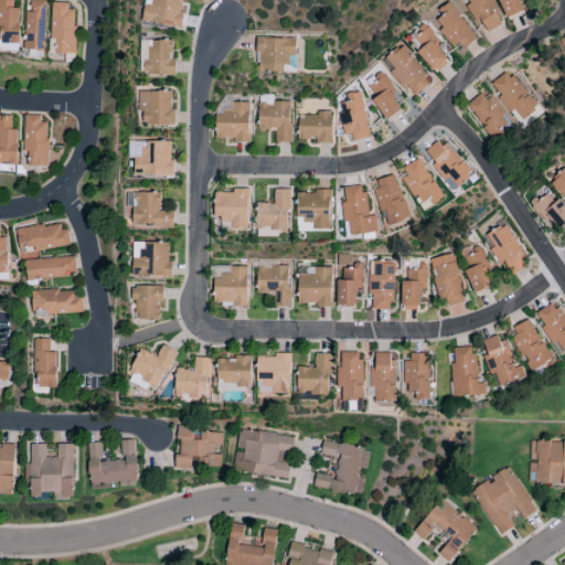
[(0,0),(0,42),(19,43),(20,9),(12,9),(12,0),(0,0)]
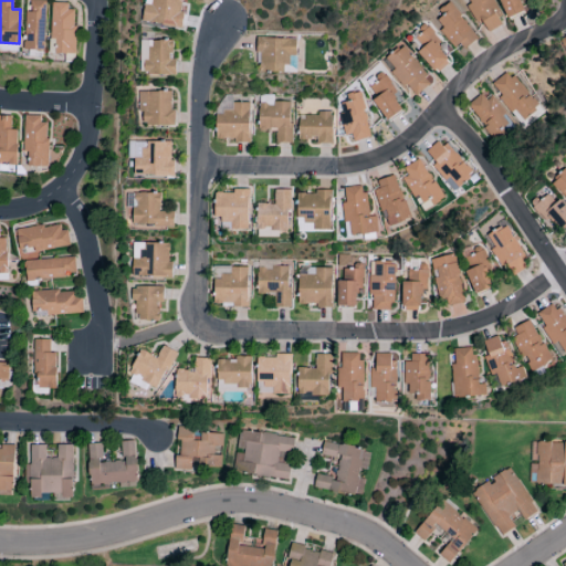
[(45,1),(27,0),(25,51),(44,51),(45,1)]
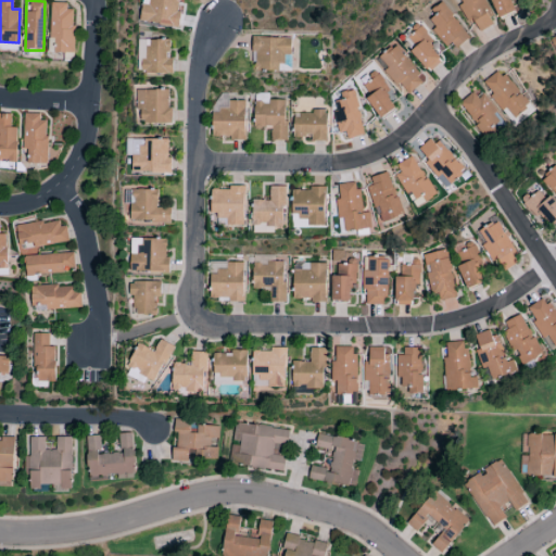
[(178,26),(179,0),(141,0),(140,24),(178,26)]
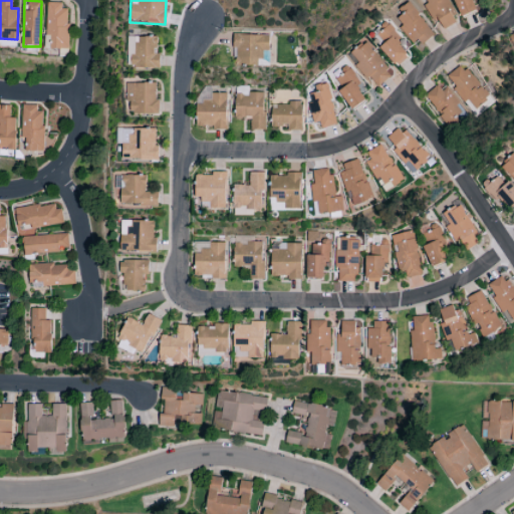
[(424,0),(427,4),(424,5),(433,23),(438,20),(443,29),(458,22),(446,0),(424,0)]
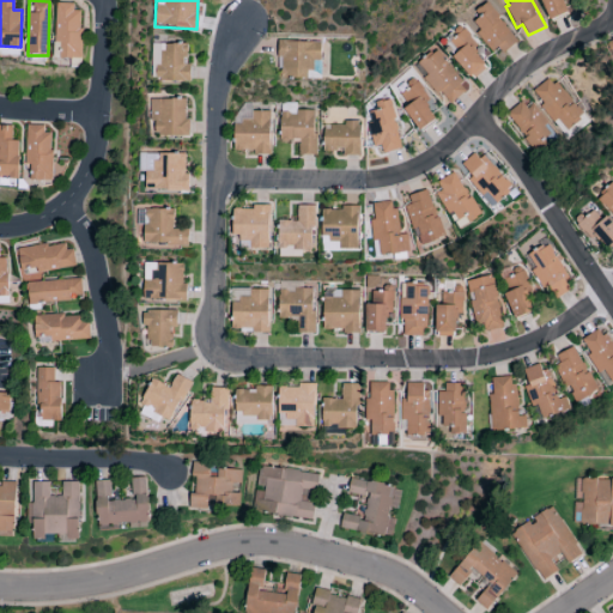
[(540,0),(550,23),(571,13),(565,0),(540,0)]
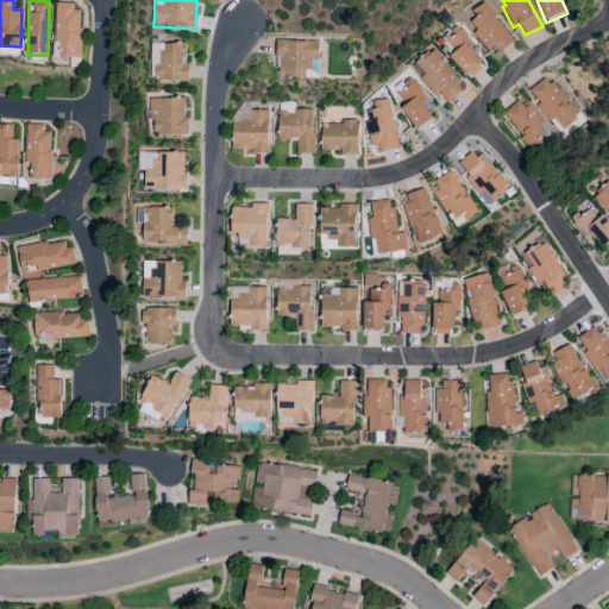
[(465,16),(495,56),(514,42),(483,2),(465,16)]
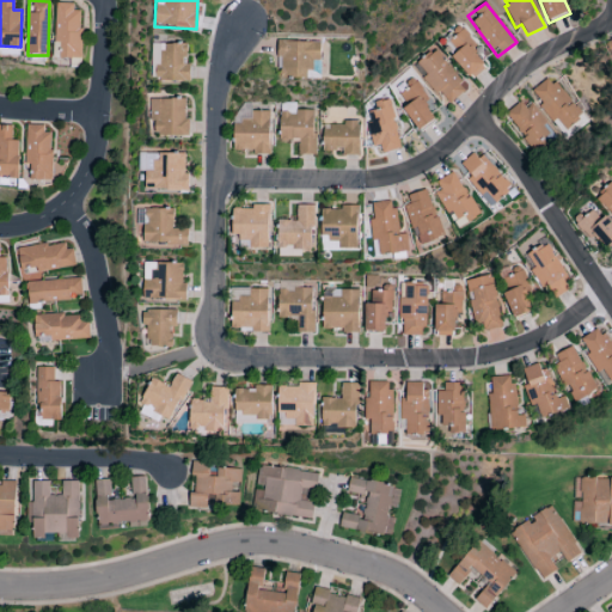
[(80,4),(56,4),(55,43),(60,43),(60,59),(79,59),(80,4)]
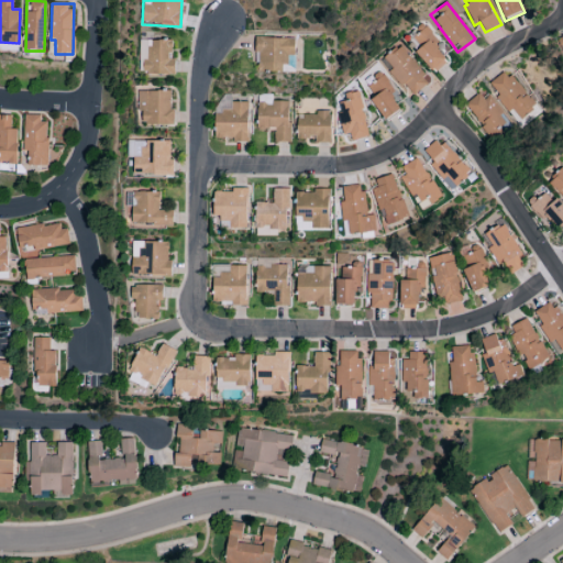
[(408,42),(433,74),(449,62),(424,29),(408,42)]
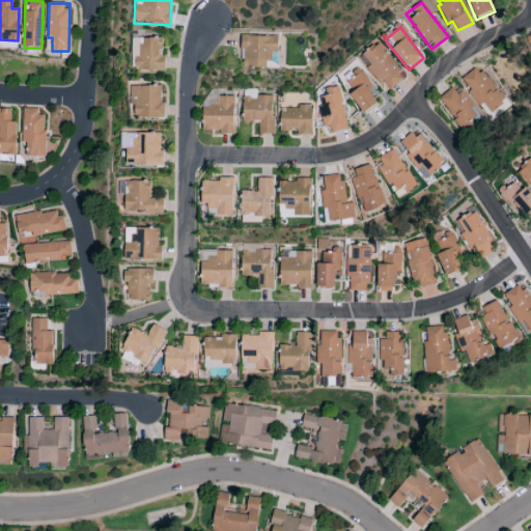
[(269,68),(269,52),(277,53),(278,37),(240,36),(240,50),(244,50),(244,67),(269,68)]
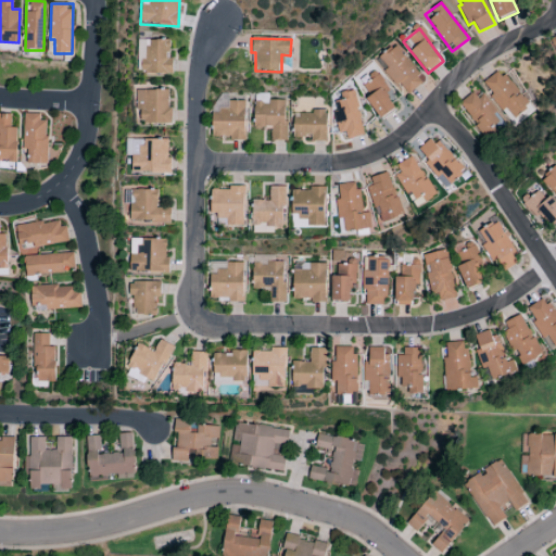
[(171,73),(171,40),(143,40),(143,74),(171,73)]
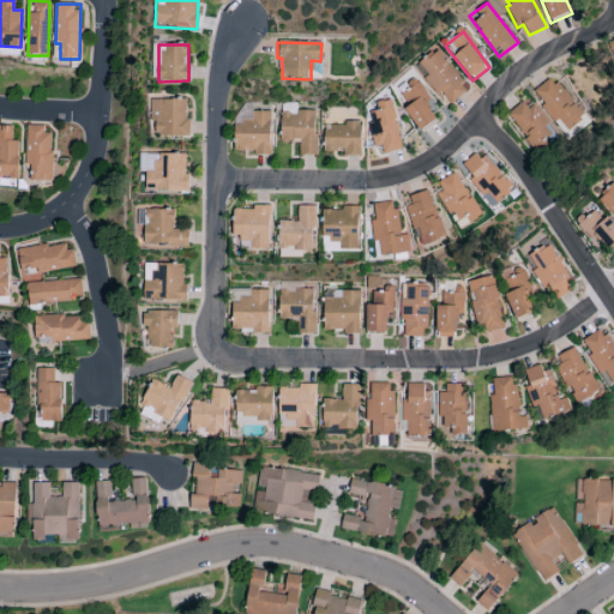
[(469,89),(434,50),(419,65),(428,77),(423,80),(438,96),(441,92),(451,104),(469,89)]
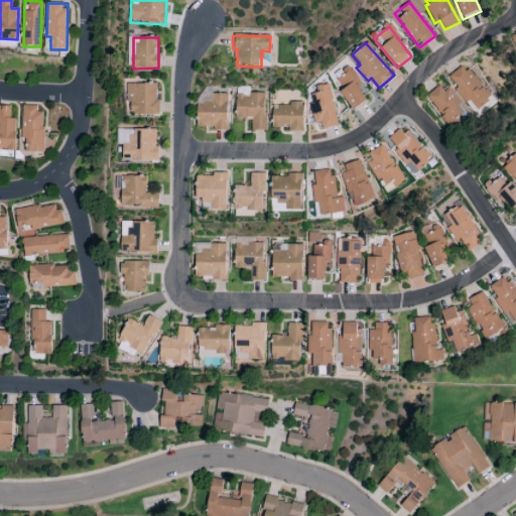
[(490,98),(464,65),(447,77),(473,110),(490,98)]
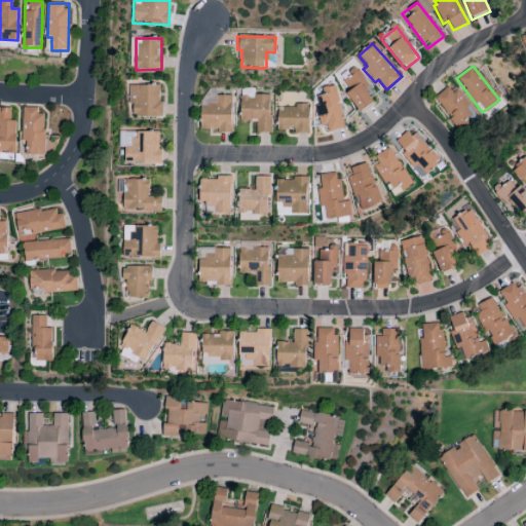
[(355,112),(374,106),(361,72),(342,79),(355,112)]
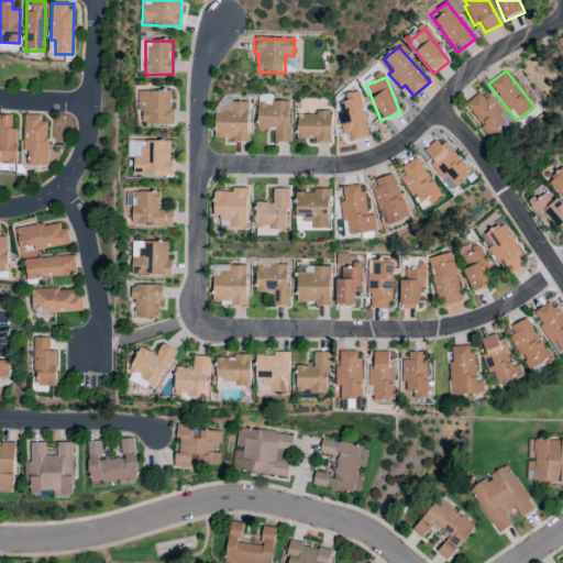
[(139,91),(140,125),(172,124),(172,90),(139,91)]
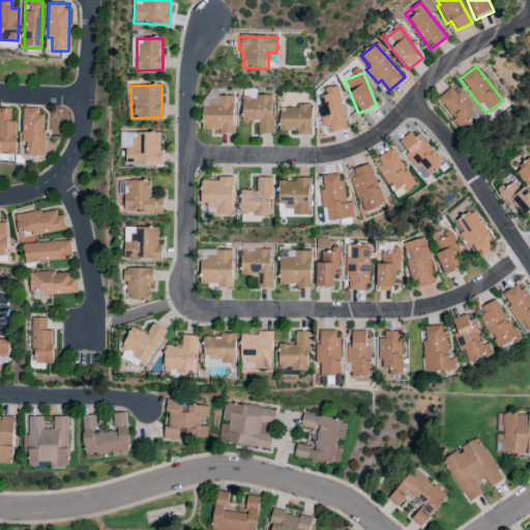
[(437,99),(461,129),(477,115),(453,85),(437,99)]
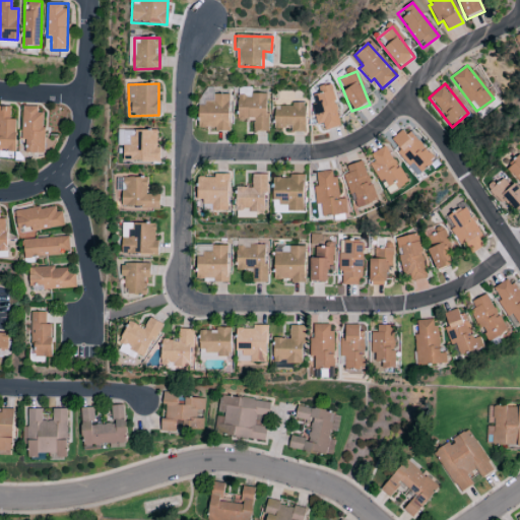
[(340,126),(330,85),(321,87),(322,93),(311,96),(318,125),(322,124),(324,130),(340,126)]
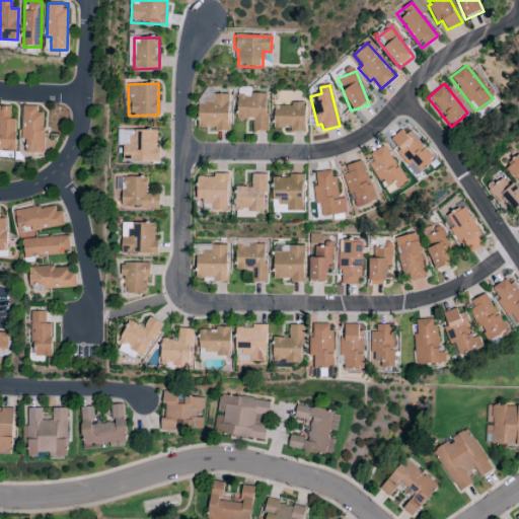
[(236,119),(253,120),(252,131),(266,131),(267,94),(237,93),(236,119)]
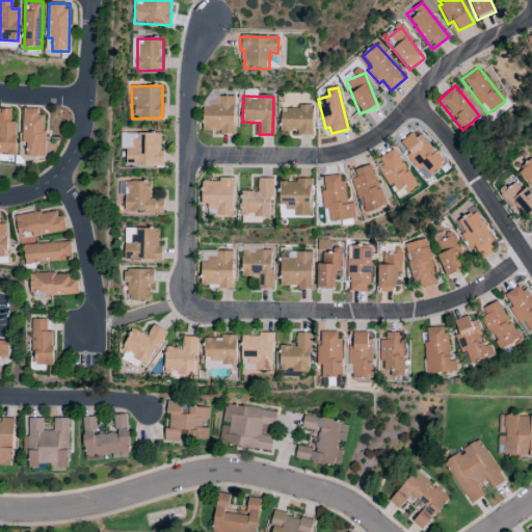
[(233,97),(217,98),(217,106),(203,106),(203,131),(219,131),(219,134),(234,134),(233,97)]
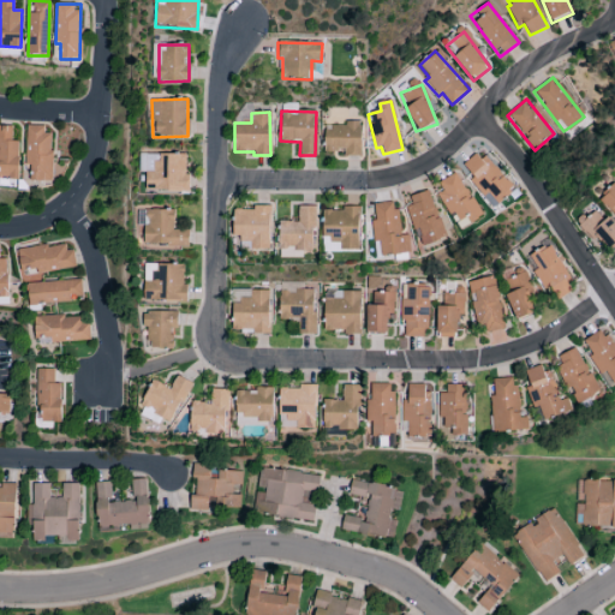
[(360,156),(360,124),(323,124),(324,153),(344,151),(344,156),(360,156)]
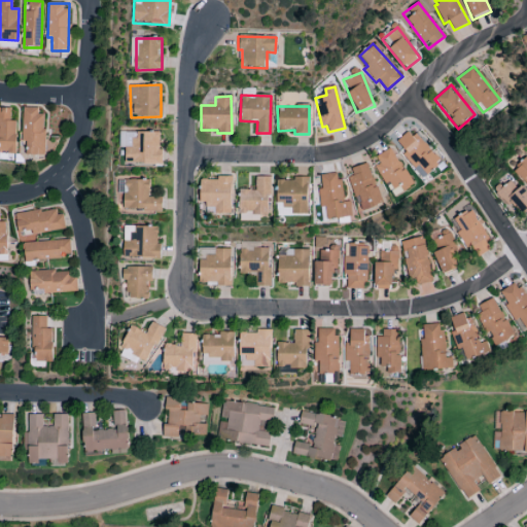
[(16,121),(10,121),(10,108),(0,108),(0,151),(15,152),(16,121)]
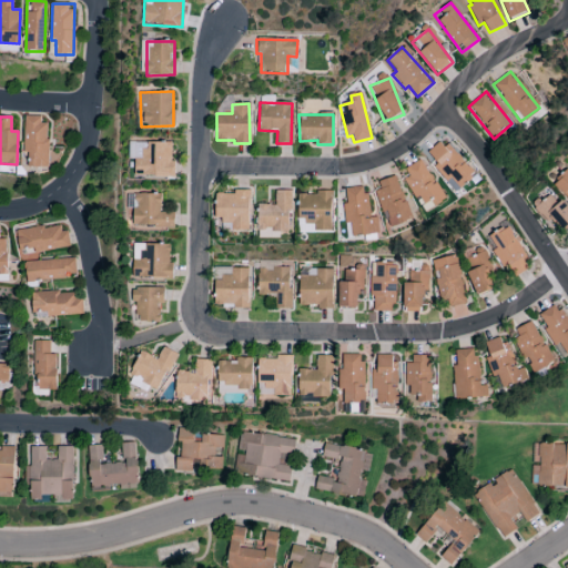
[(23,153),(29,153),(28,168),(46,168),(47,117),(24,117),(23,153)]
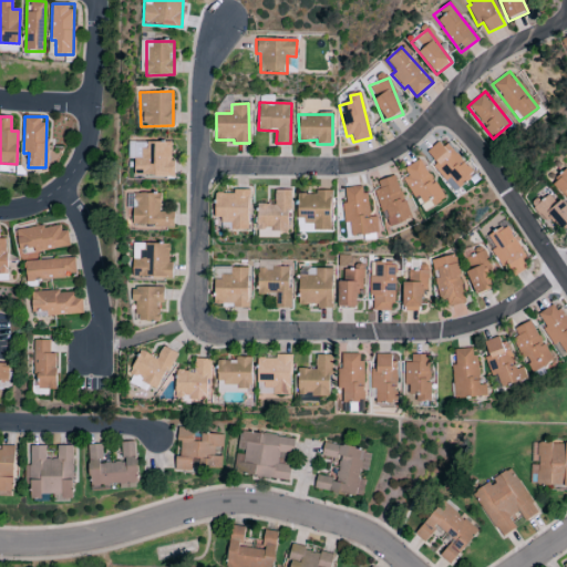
[(445,182),(449,178),(457,188),(473,175),(441,138),(426,152),(436,163),(432,166),(445,182)]
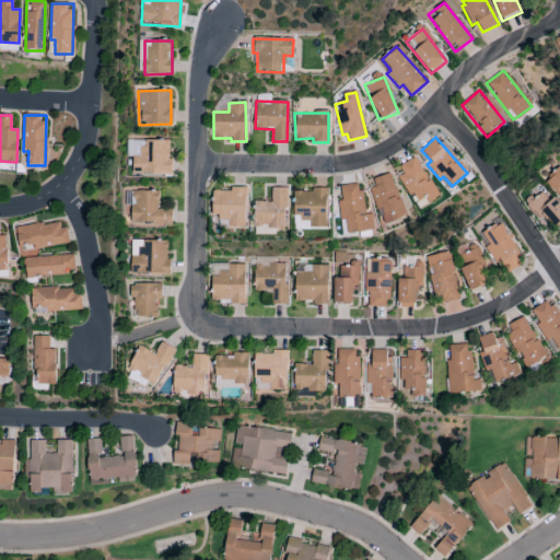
[(168,141),(132,140),(132,173),(172,174),(172,159),(168,159),(168,141)]
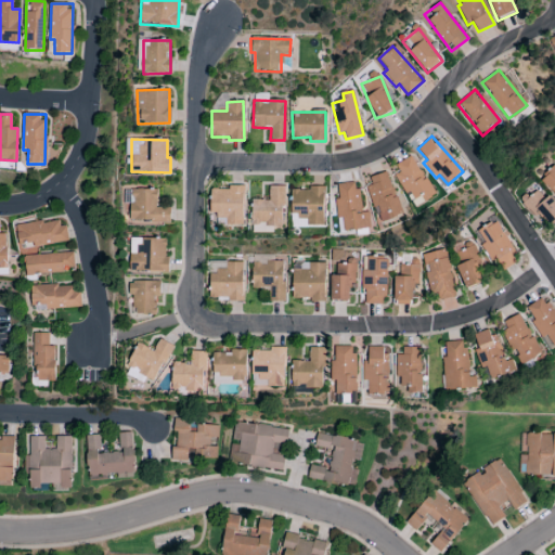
[(396,175),(411,202),(421,196),(424,202),(435,195),(412,156),(396,165),(400,172),(396,175)]
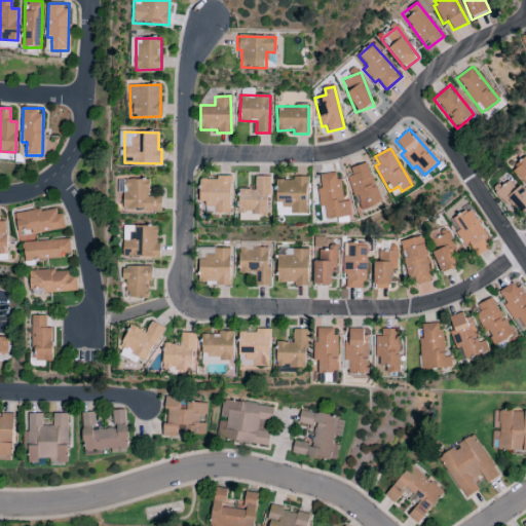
[(525,157),(513,168),(525,184),(525,157)]
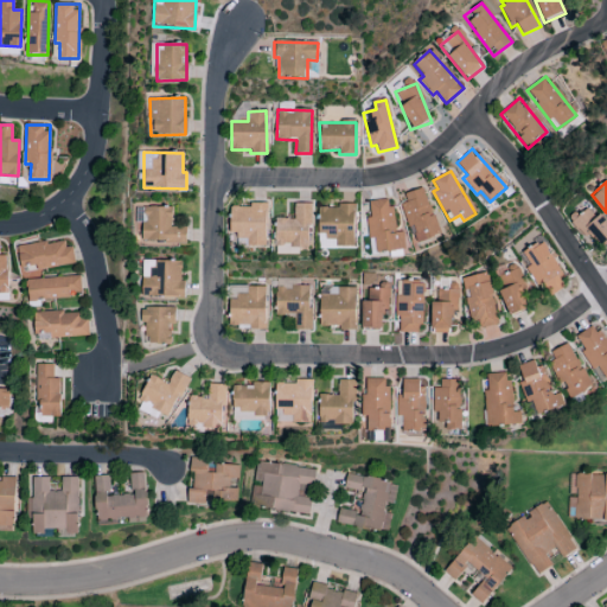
[(440,235),(422,187),(403,195),(407,202),(400,205),(414,244),(440,235)]
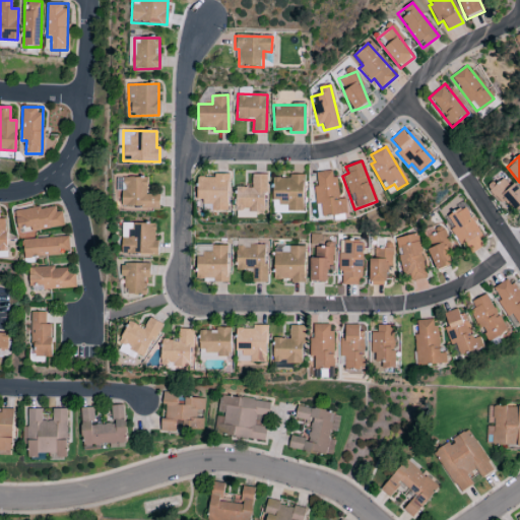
[(314,173),(318,217),(347,214),(345,198),(337,199),(335,171),(314,173)]
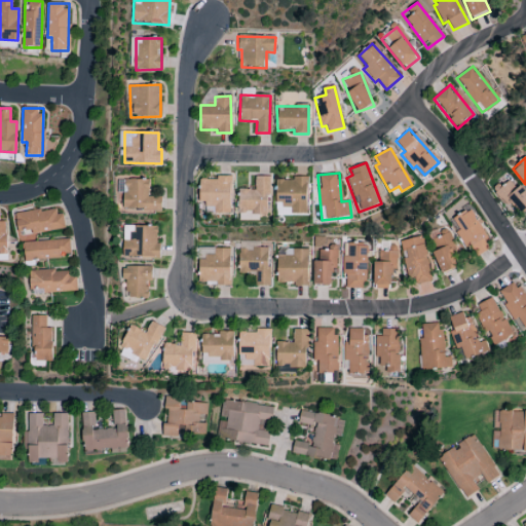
[(230,214),(231,177),(217,177),(217,180),(199,180),(198,204),(214,204),(214,213),(230,214)]
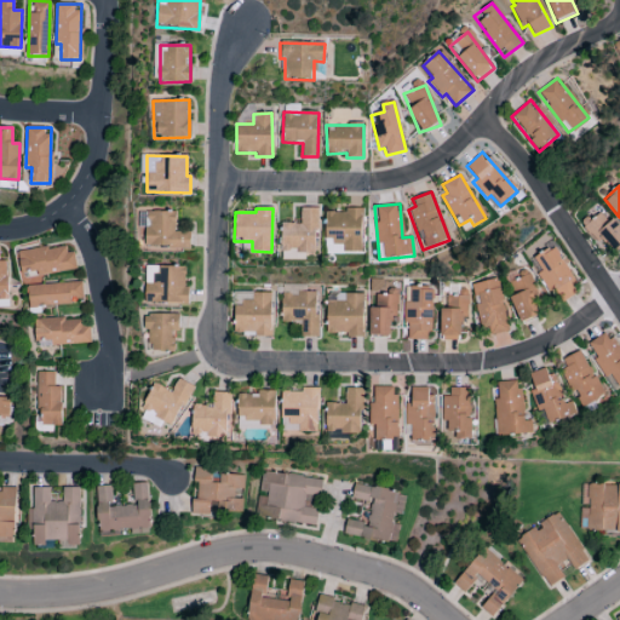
[(281,224),(280,252),(316,253),(317,208),(300,208),(299,224),(281,224)]
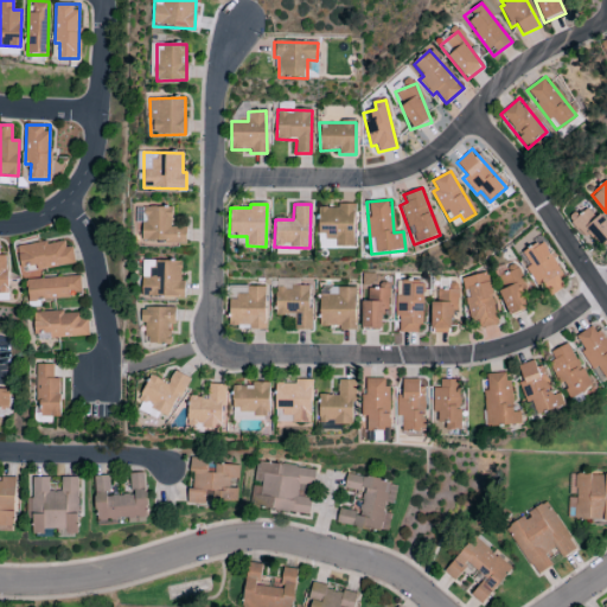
[(334,247),(355,248),(355,205),(337,204),(337,209),(319,209),(318,241),(336,241),(334,247)]
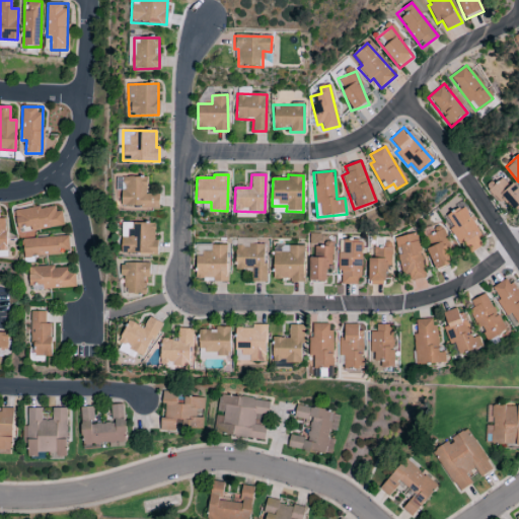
[(515,216),(518,211),(518,191),(512,182),(509,186),(501,176),(489,188),(515,216)]
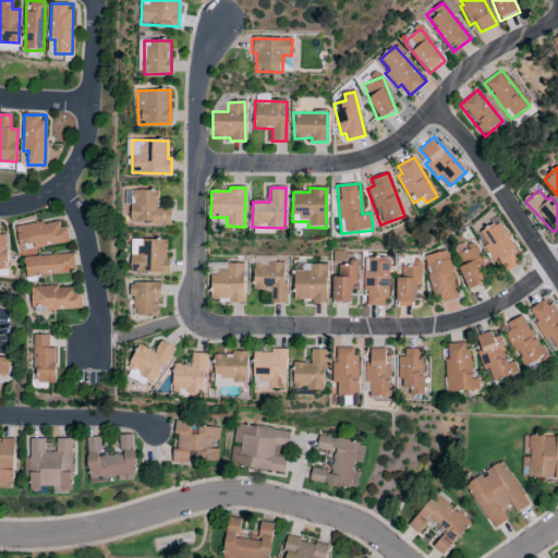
[(157,192),(124,191),(123,222),(170,223),(171,209),(157,209),(157,192)]
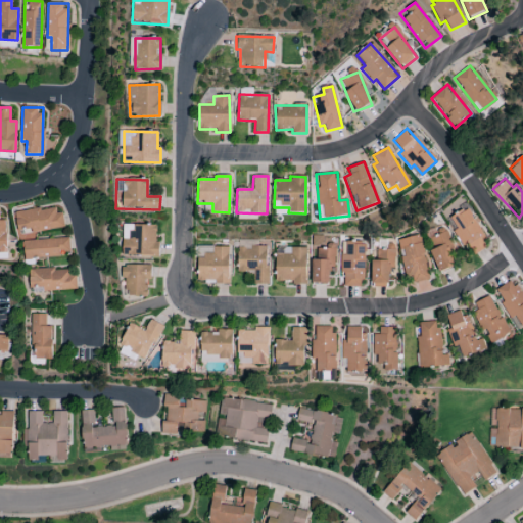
[(30,233),(64,228),(61,207),(14,214),(17,234),(30,233)]
